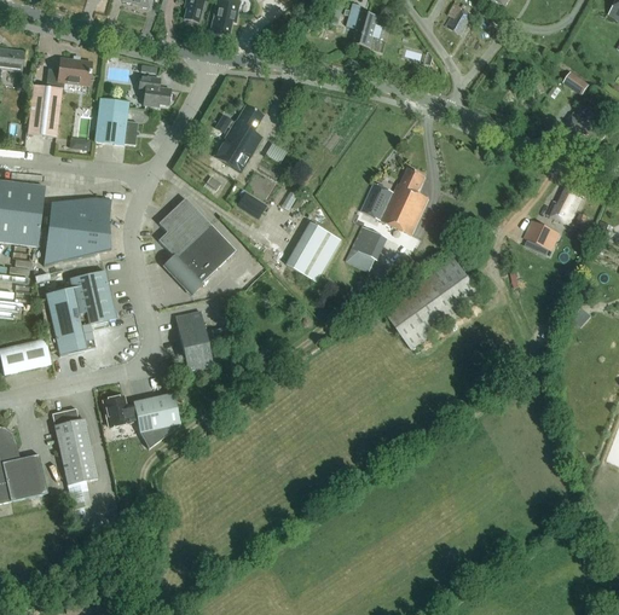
[(185,0),(185,3),(187,4),(184,17),(198,22),(203,0),(185,0)]
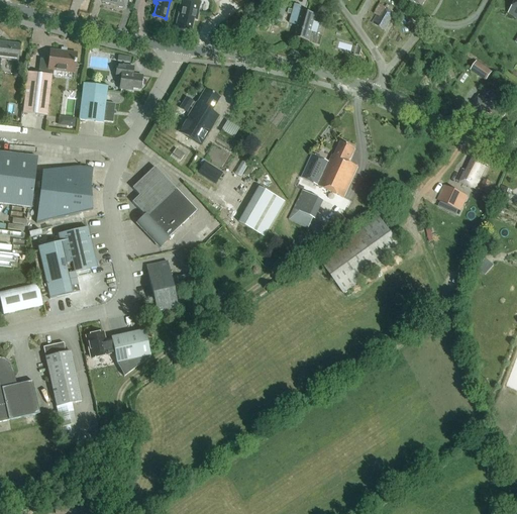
[(180,0),(176,25),(191,28),(194,16),(197,17),(201,0),(180,0)]
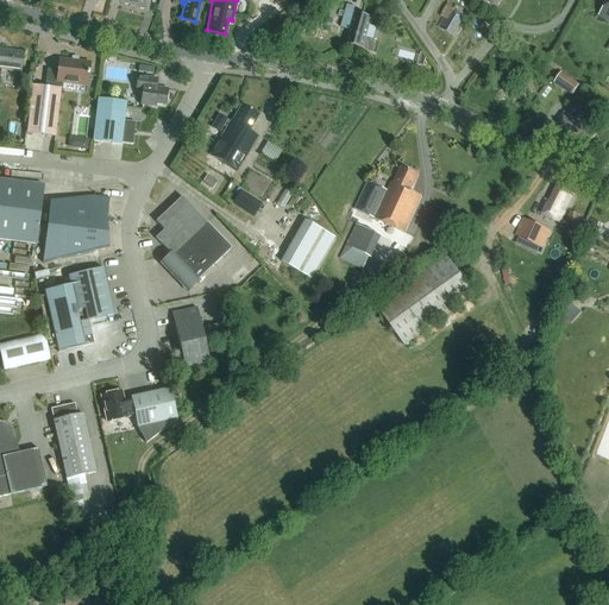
[(608,19),(608,0),(606,0),(598,13),(608,19)]
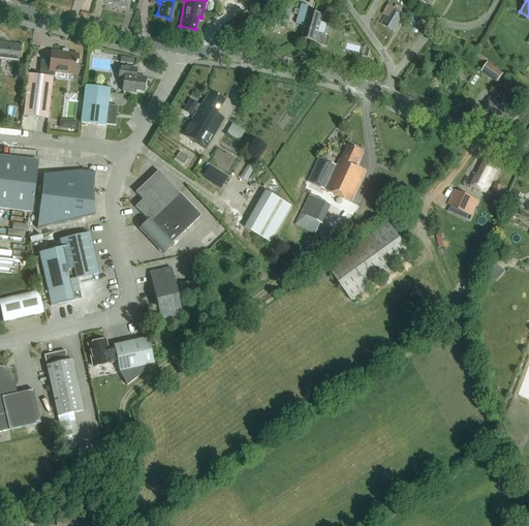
[(323,12),(307,8),(309,3),(301,1),(294,21),(303,23),(299,35),(315,39),(318,30),(323,31),(327,21),(321,20),(323,12)]
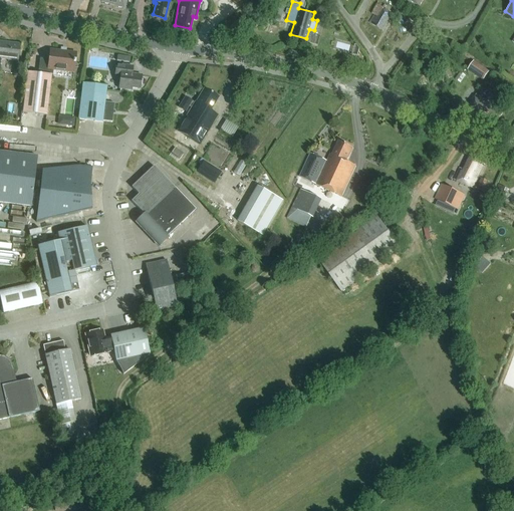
[(383,5),(377,2),(372,10),(375,12),(370,20),(383,28),(393,11),(389,9),(383,5)]
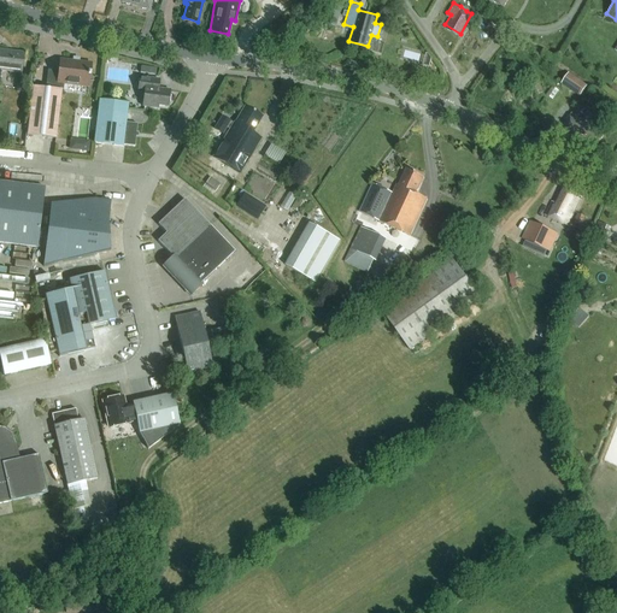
[(330,4),(325,22),(338,24),(342,6),(330,4)]
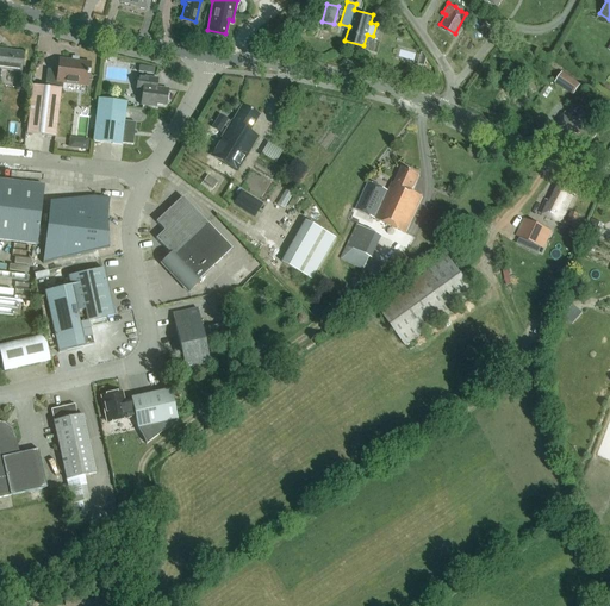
[(0,72),(1,66),(22,68),(24,50),(0,47),(0,72)]
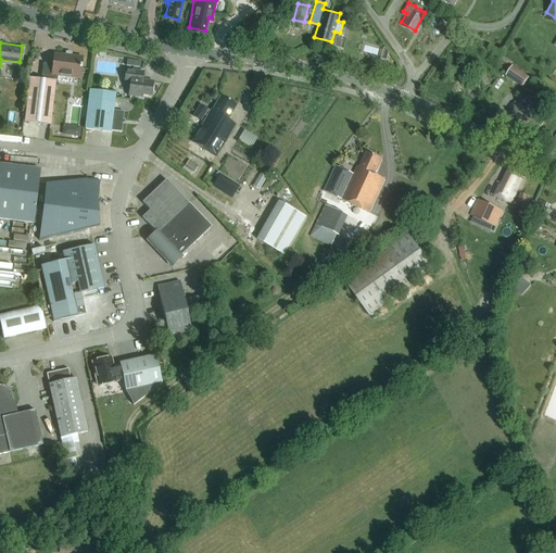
[(30,76),(25,118),(50,122),(57,73),(80,76),(83,54),(54,51),(53,62),(43,61),(41,77),(30,76)]
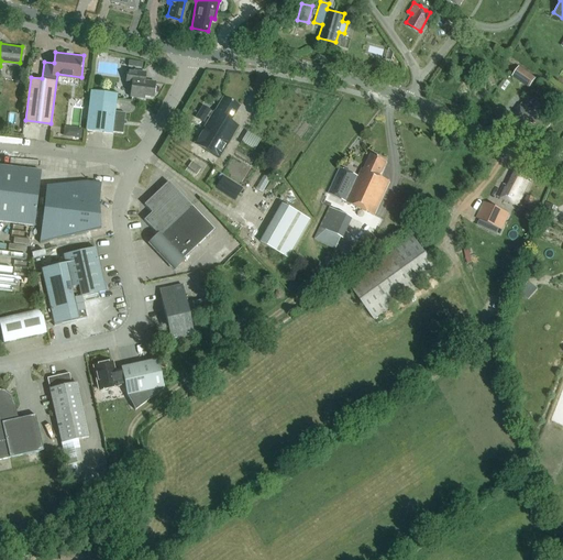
[(519,64),(512,74),(530,85),(537,75),(519,64)]
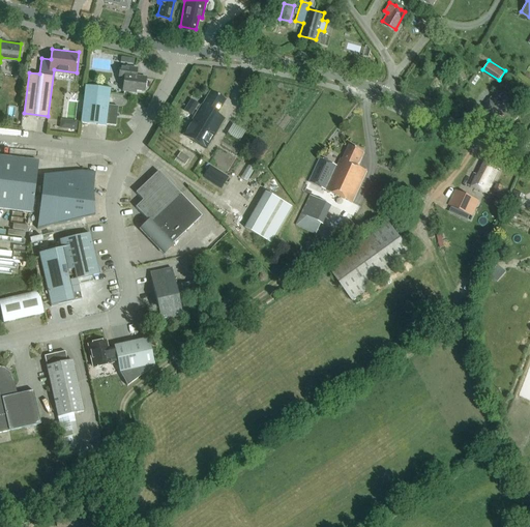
[(120,64),(118,76),(124,77),(123,88),(136,90),(137,88),(145,89),(146,76),(136,75),(137,66),(120,64)]
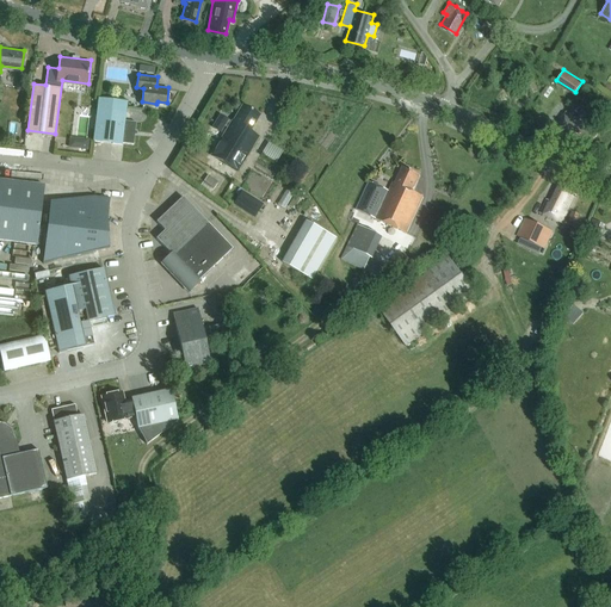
[(98,95),(93,138),(122,142),(122,141),(133,142),(136,119),(124,118),(127,99),(98,95)]
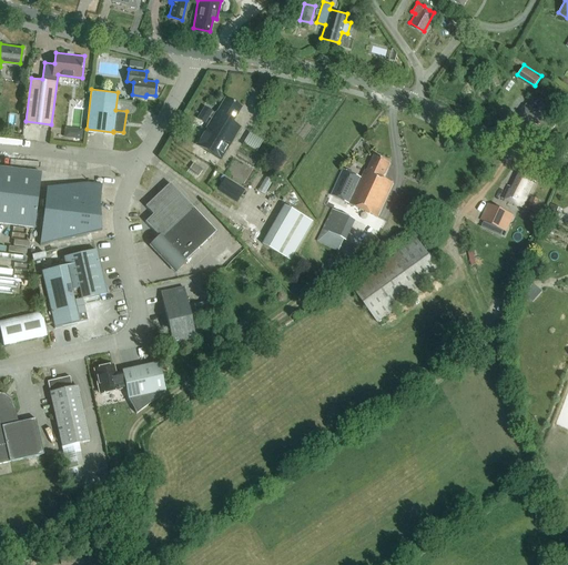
[(212,117),(196,142),(221,157),(242,123),(233,118),(241,104),(226,96),(216,111),(204,104),(198,115),(205,120),(209,114),(212,117)]
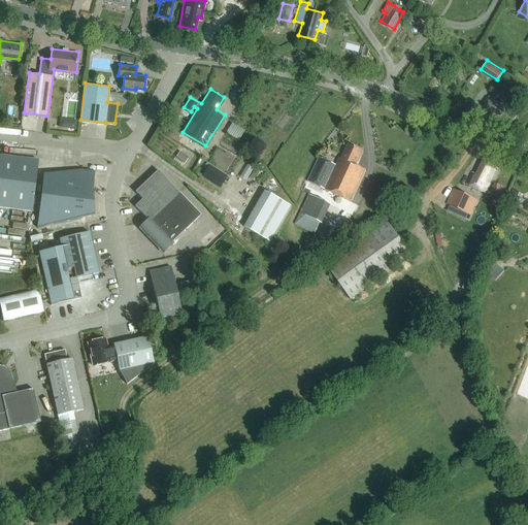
[(488,95),(476,111),(491,121),(493,118),(507,127),(517,115),(488,95)]
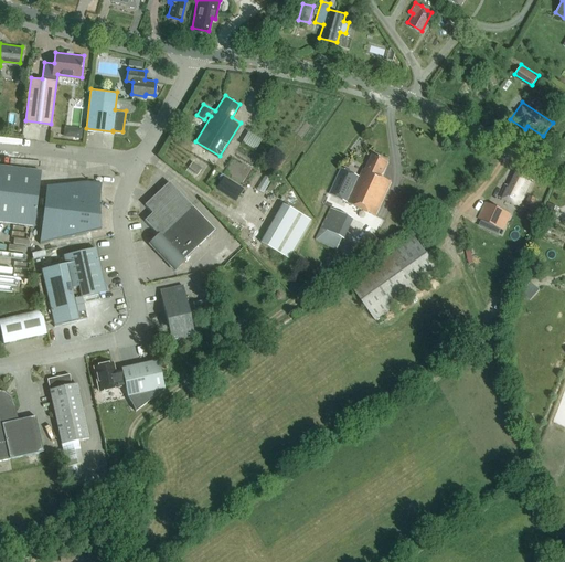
[(64,135),(81,137),(82,126),(65,124),(64,135)]
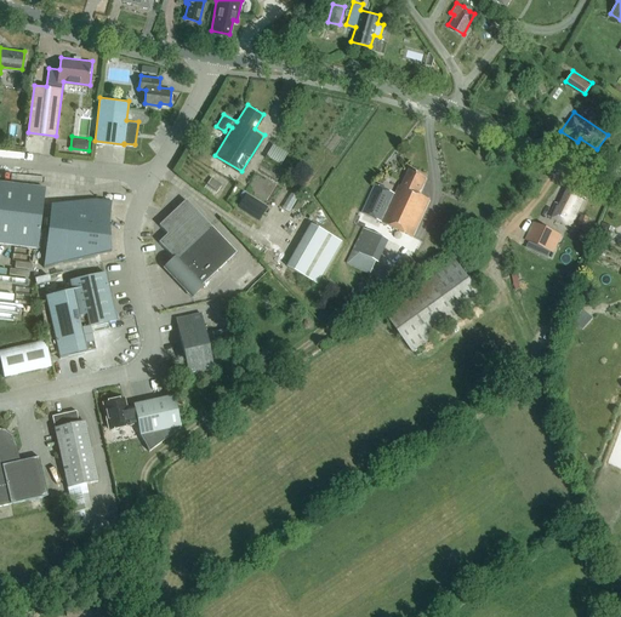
[(266,152),(280,160),(286,149),(272,141),(266,152)]
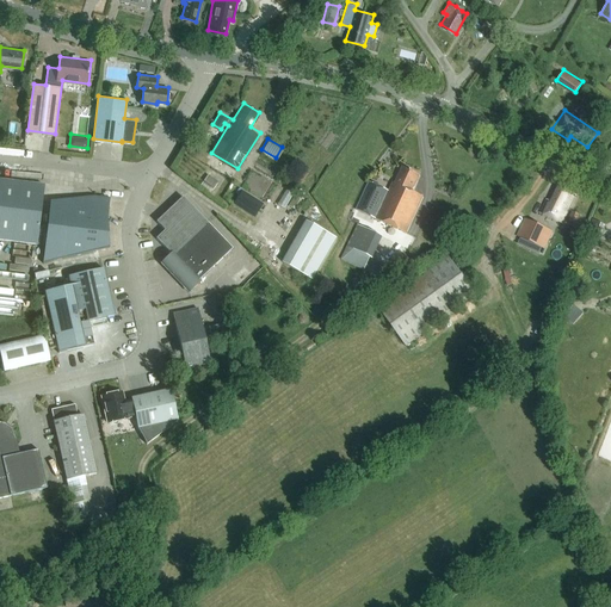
[(389,189),(370,179),(357,208),(406,230),(424,193),(413,189),(420,172),(403,165),(395,180),(393,180),(389,189)]
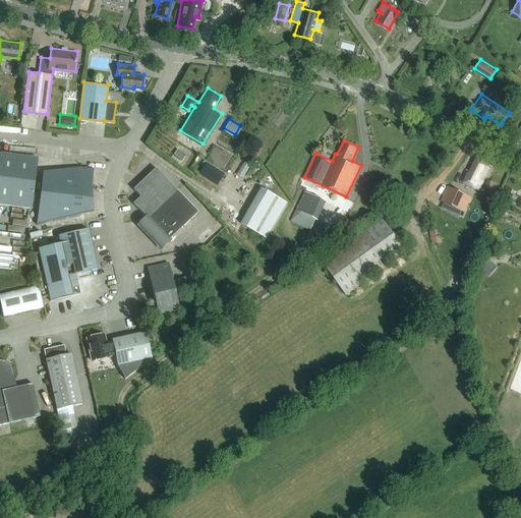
[(176,146),(172,155),(180,159),(185,151),(176,146)]
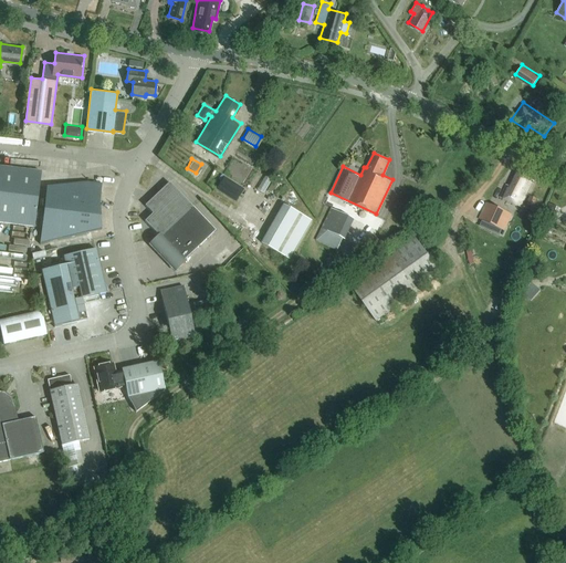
[(0,219),(34,225),(41,169),(0,164),(0,219)]
